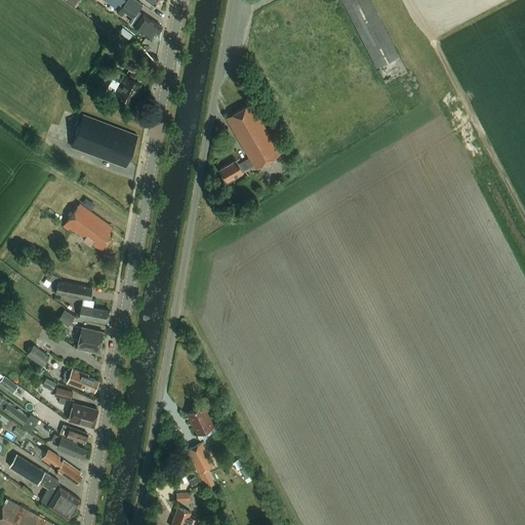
[(134,28),(152,40),(156,33),(157,34),(162,27),(138,10),(143,5),(135,0),(126,0),(117,13),(122,16),(124,12),(132,17),(129,22),(135,26),(134,28)]
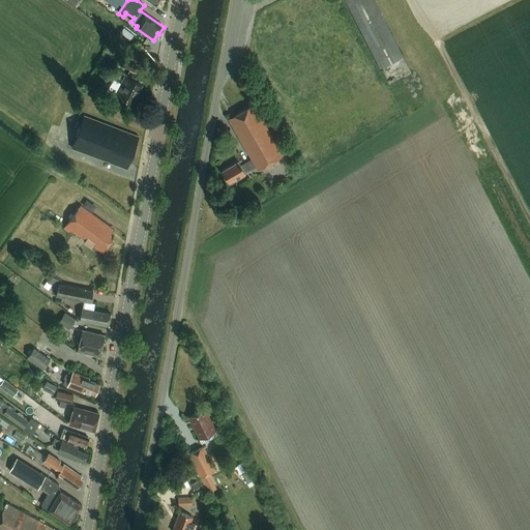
[(373,0),(345,0),(380,67),(402,56),(373,0)]
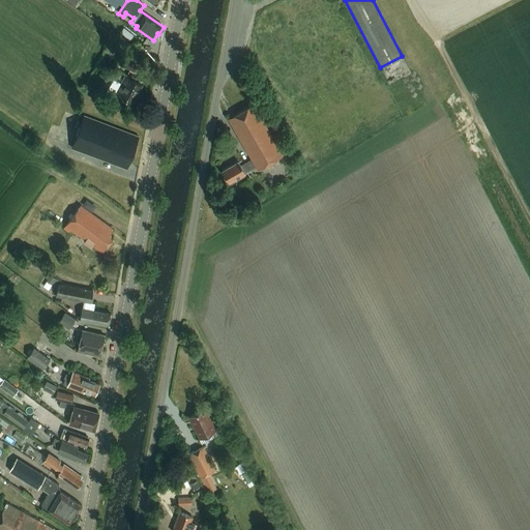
[(134,71),(138,63),(123,56),(119,63),(134,71)]
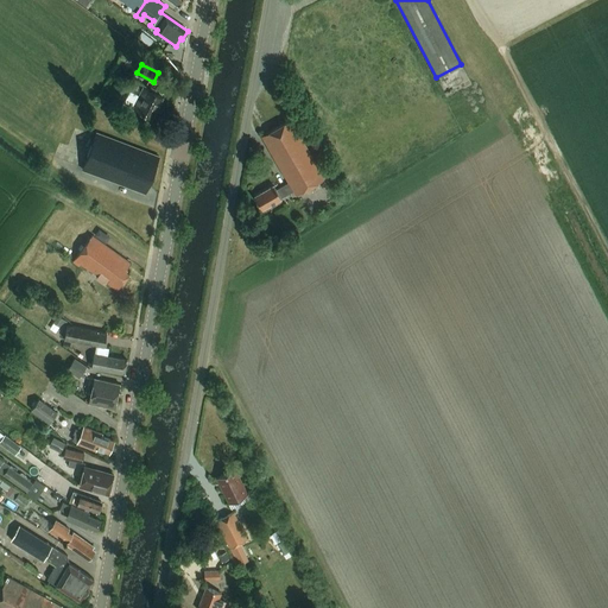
[(163,97),(143,88),(132,108),(151,119),(163,97)]
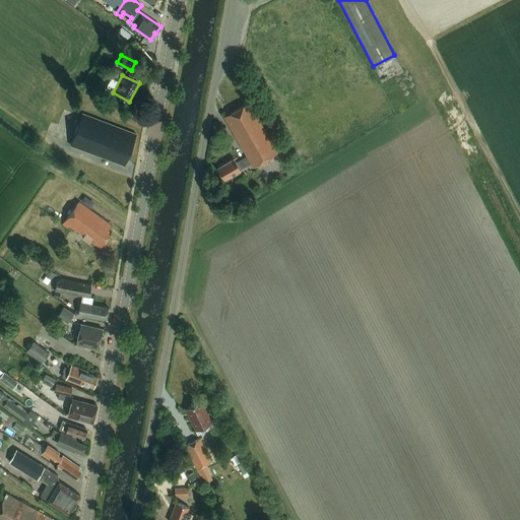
[(253,168),(277,153),(249,103),(223,117),(247,156),(236,163),(234,158),(217,169),(224,180),(241,171),(240,170),(251,164),(253,168)]
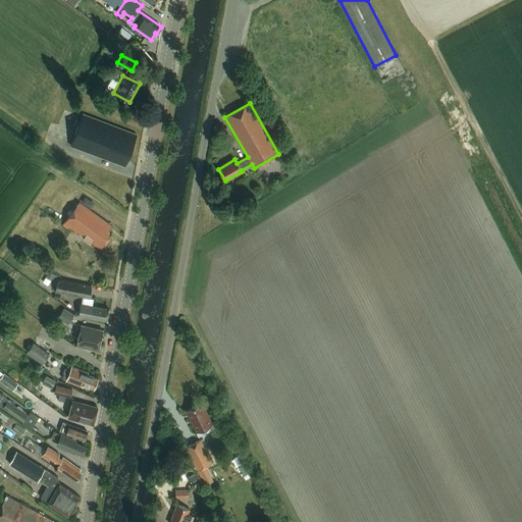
[(124,166),(136,135),(83,114),(70,146),(124,166)]
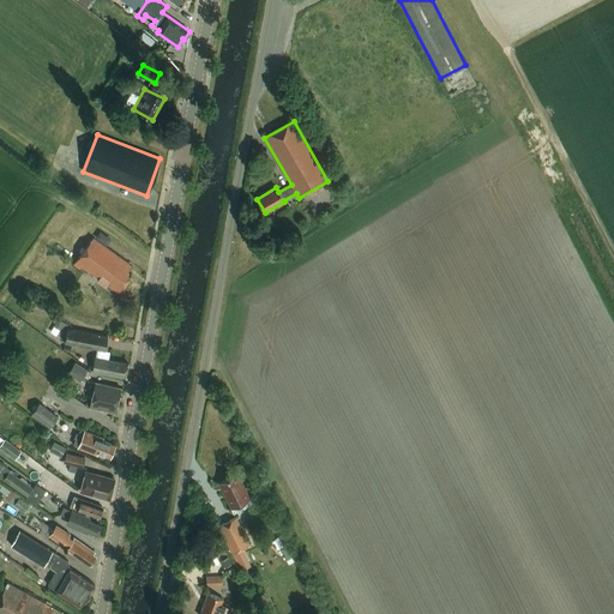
[(127,274),(132,266),(92,238),(73,265),(79,269),(82,266),(98,280),(97,281),(104,286),(107,286),(119,294),(131,277),(127,274)]
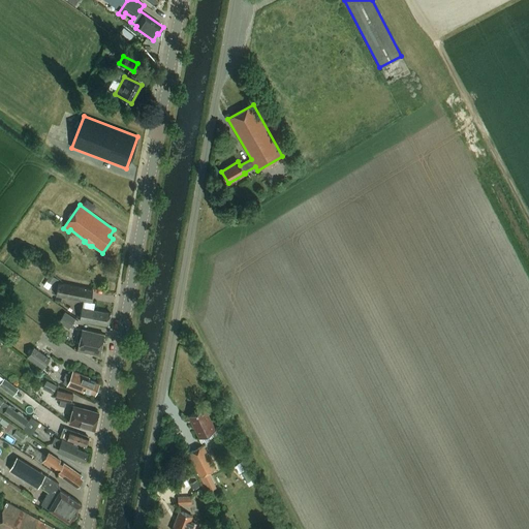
[(58,283),(56,296),(90,303),(93,290),(58,283)]
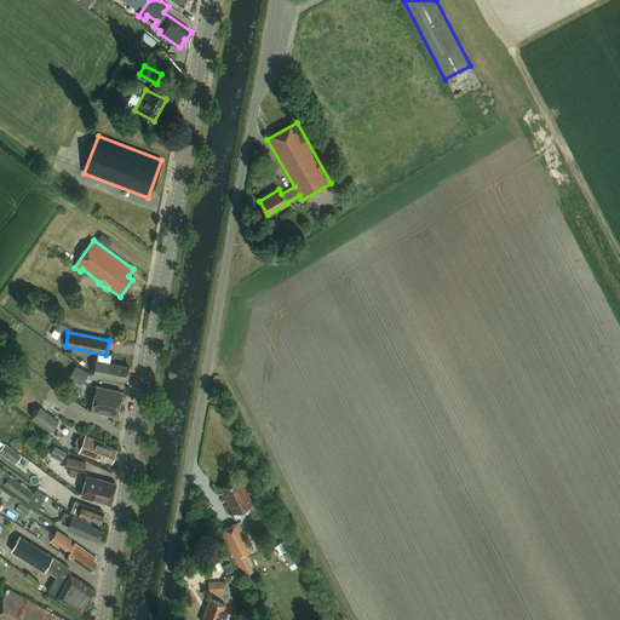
[(127,382),(130,367),(109,363),(110,356),(97,354),(93,375),(127,382)]
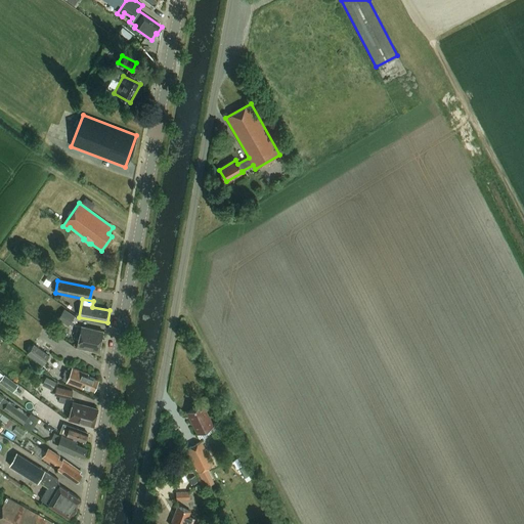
[(68,326),(75,316),(64,309),(57,319),(68,326)]
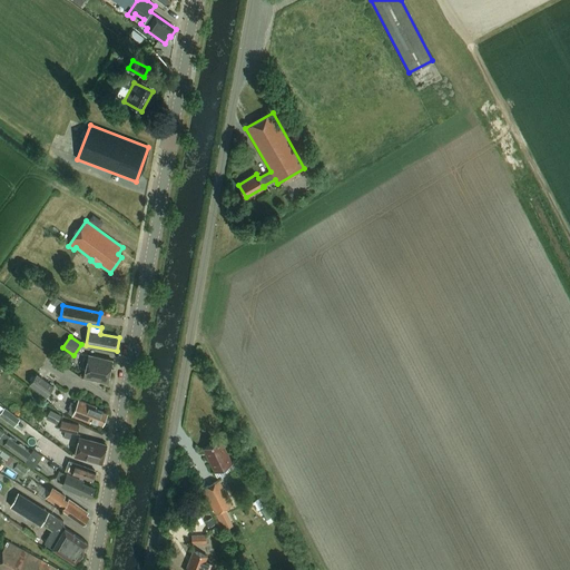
[(84,379),(107,384),(112,361),(88,355),(84,379)]
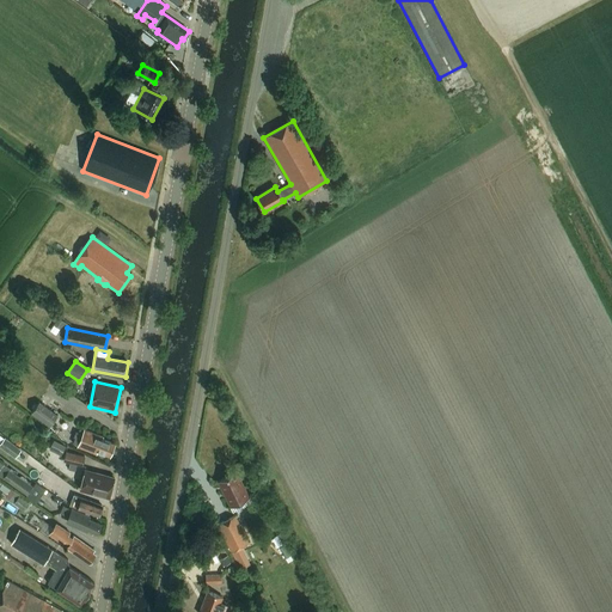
[(59,416),(40,402),(31,414),(50,428),(59,416)]
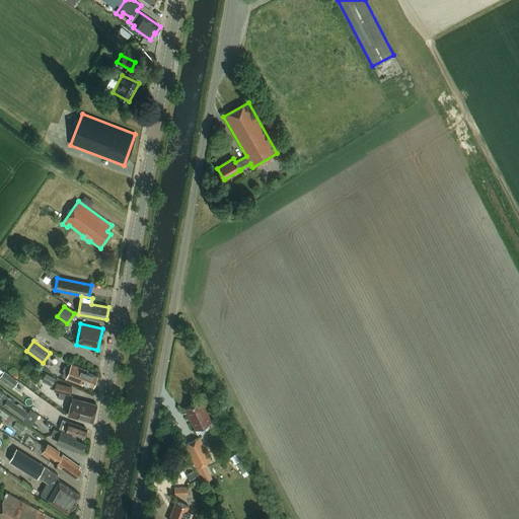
[(83,383),(93,387),(97,377),(87,373),(87,371),(71,365),(66,379),(82,385),(83,383)]
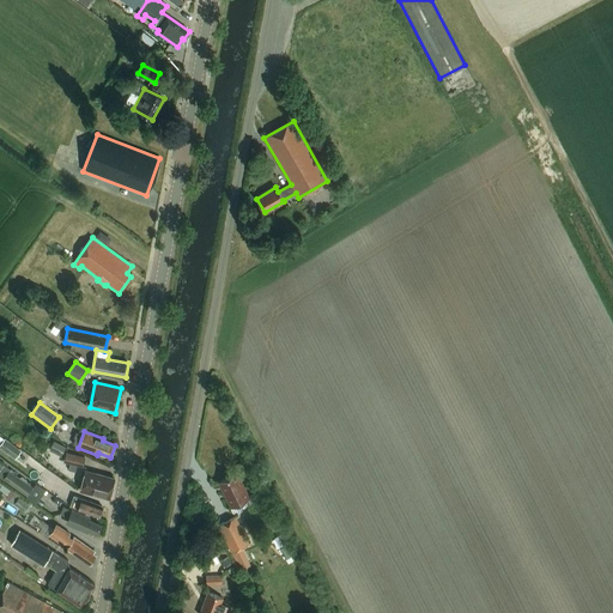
[(66,447),(54,441),(49,450),(61,456),(66,447)]
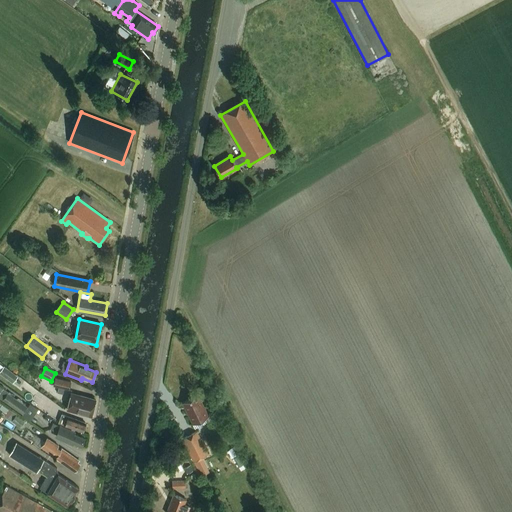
[(53,386),(69,390),(70,382),(55,378),(53,386)]
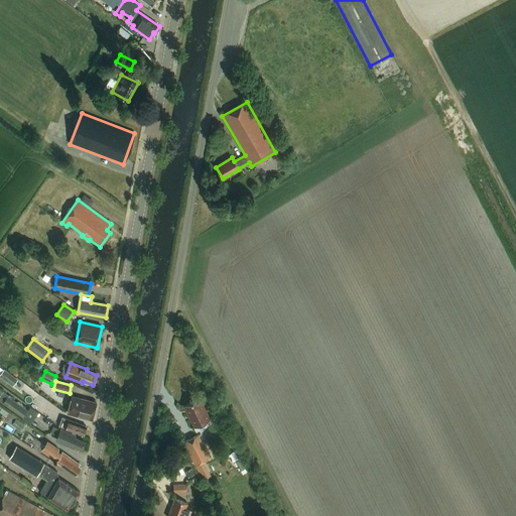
[(24,418),(29,411),(8,396),(3,403),(24,418)]
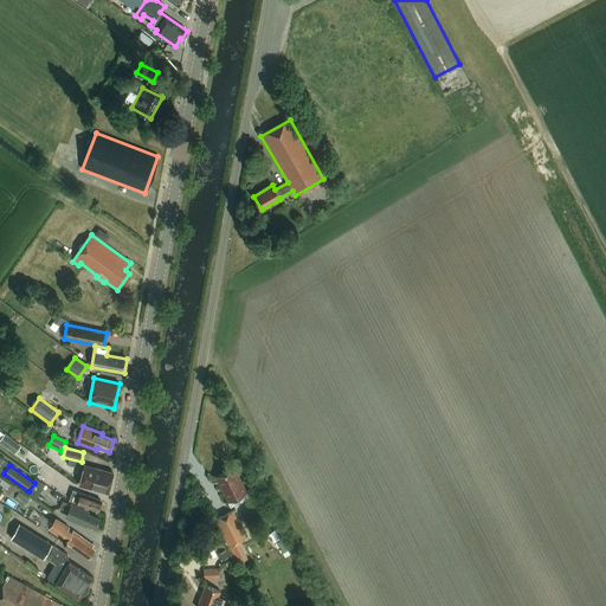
[(79,485),(109,494),(114,474),(84,465),(79,485)]
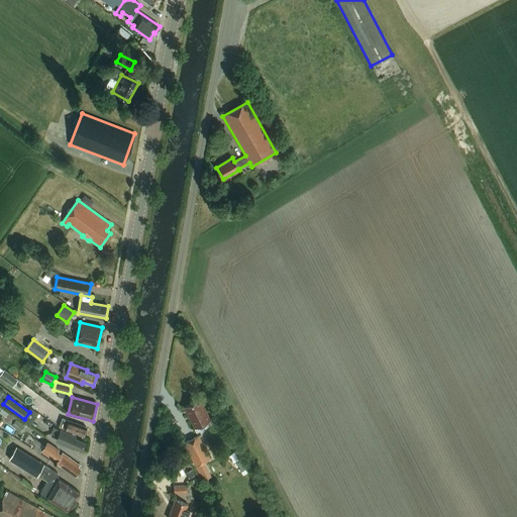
[(197,404),(196,401),(184,407),(195,428),(211,421),(201,402),(197,404)]
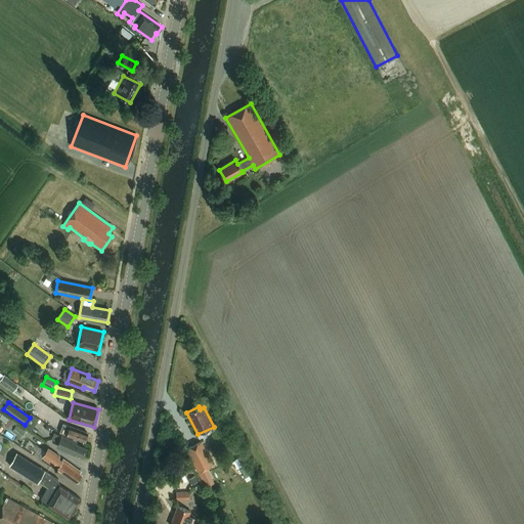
[(43,408),(39,418),(55,425),(59,416),(43,408)]
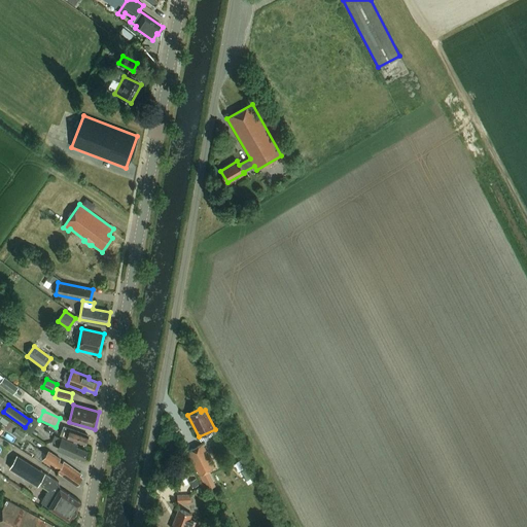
[(88,437),(88,435),(77,432),(78,430),(71,427),(70,430),(60,427),(58,434),(84,445),(85,443),(86,443),(88,438),(88,437)]
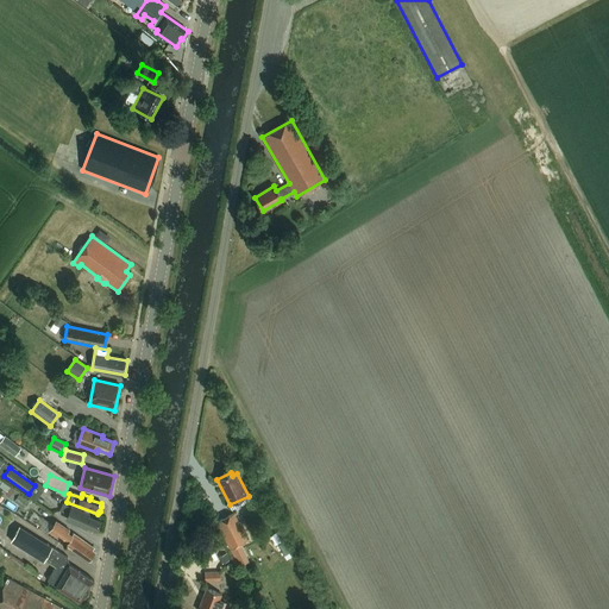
[(14,502),(24,509),(30,502),(20,495),(14,502)]
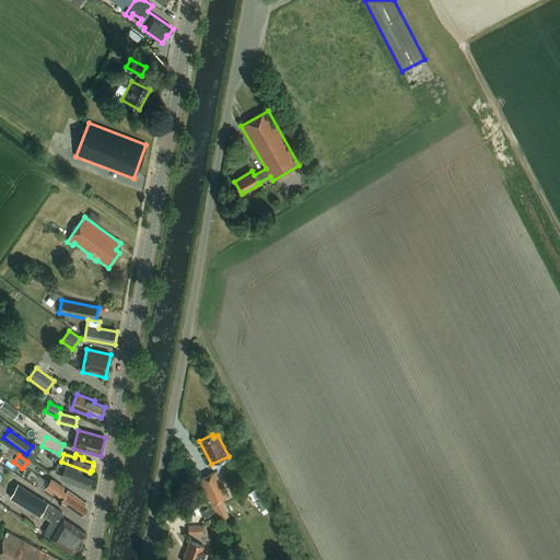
[(69,482),(77,486),(78,483),(89,489),(92,479),(82,475),(82,473),(66,466),(61,476),(70,480),(69,482)]
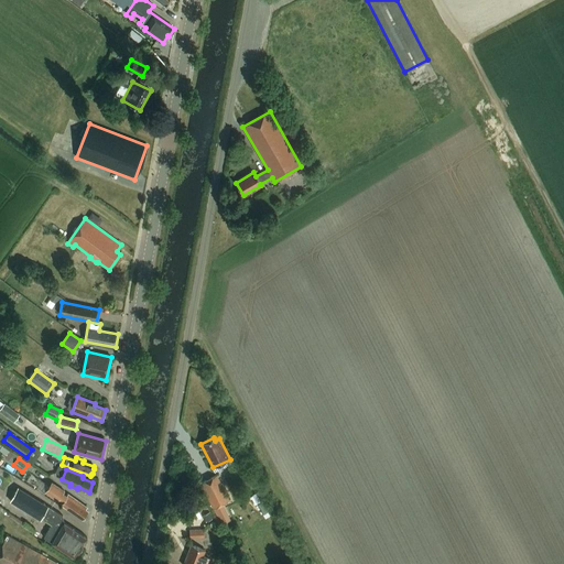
[(213,509),(229,501),(217,477),(201,484),(213,509)]
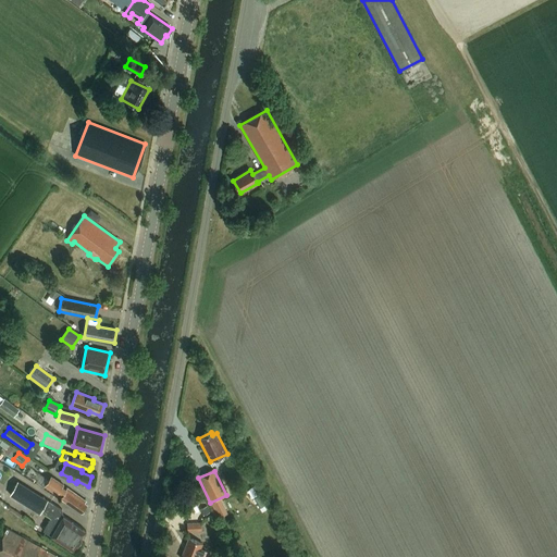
[(84,504),(86,502),(70,490),(67,492),(62,487),(64,485),(58,481),(57,483),(51,480),(46,487),(57,495),(60,492),(63,495),(61,499),(82,514),(87,505),(84,504)]
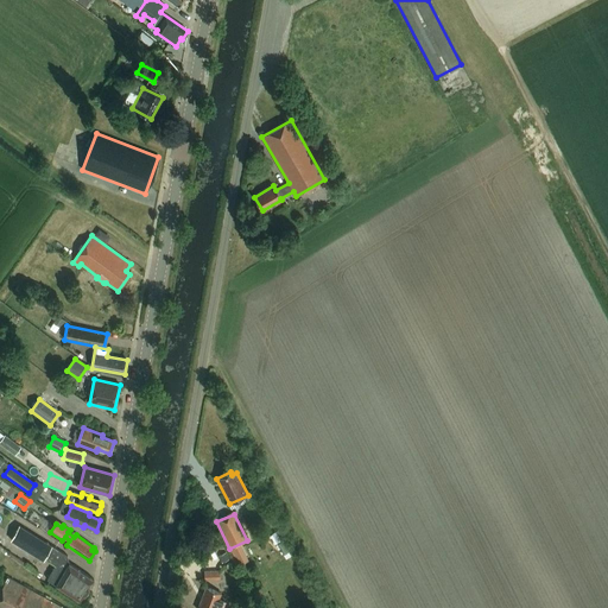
[(68,556),(52,546),(20,526),(11,542),(44,562),(45,559),(55,565),(48,580),(81,602),(94,580),(69,563),(68,556)]
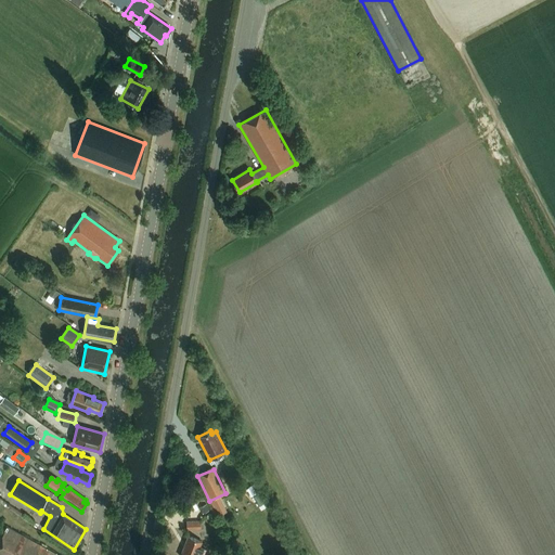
[(56,554),(7,527),(1,537),(0,537),(0,554),(56,554)]
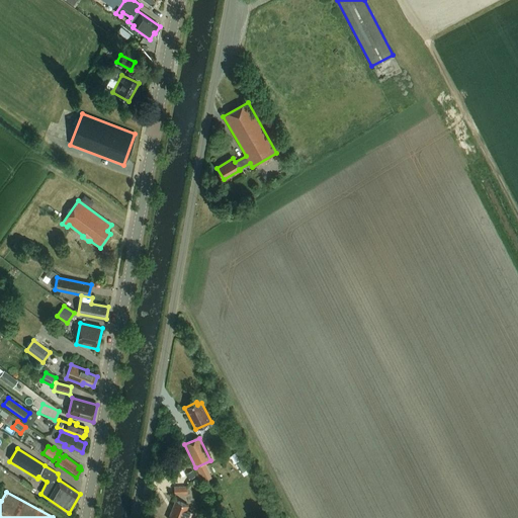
[(188,517),(190,517),(193,513),(188,511),(189,507),(176,501),(168,517),(187,517),(188,517)]
